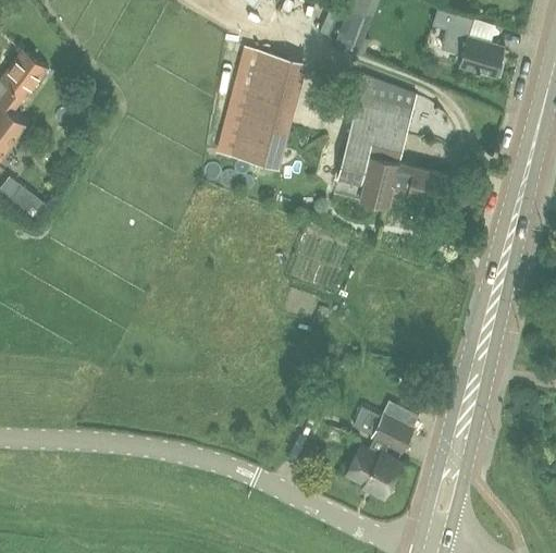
[(504,49),(468,39),(474,19),(436,9),(432,27),(445,31),(440,51),(462,57),(460,66),(495,77),(504,49)]
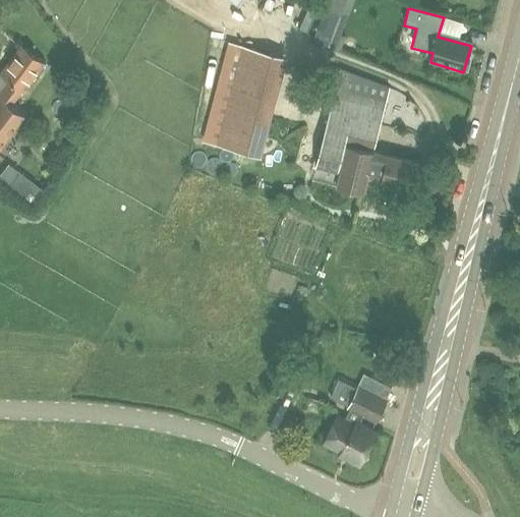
[(466,35),(468,18),(446,15),(444,33),(466,35)]
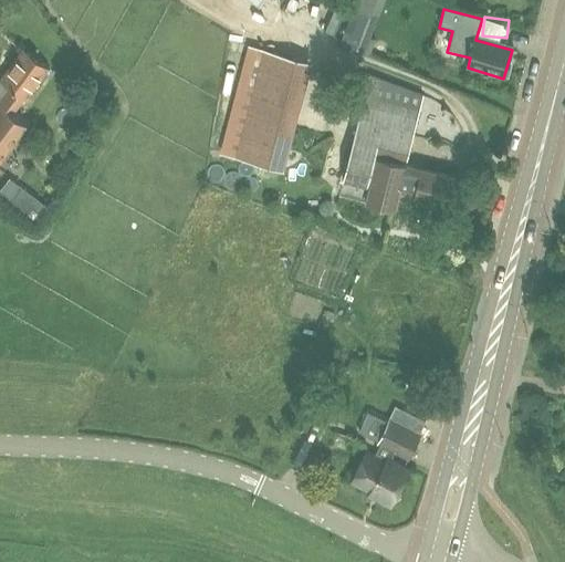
[(374,30),(348,20),(338,47),(369,58),(375,43),(369,41),(374,30)]
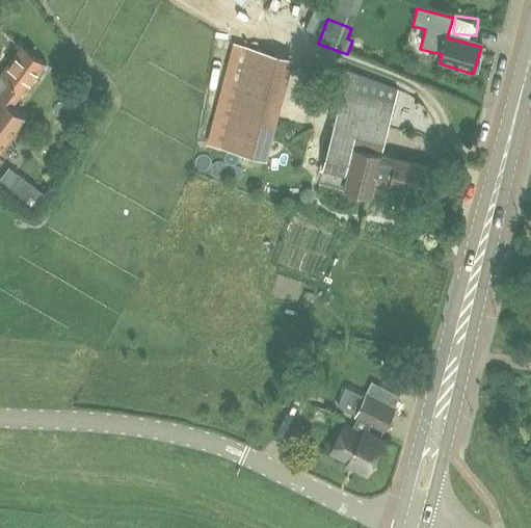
[(0,153),(24,120),(10,109),(22,95),(24,97),(46,67),(21,49),(0,77),(0,153)]
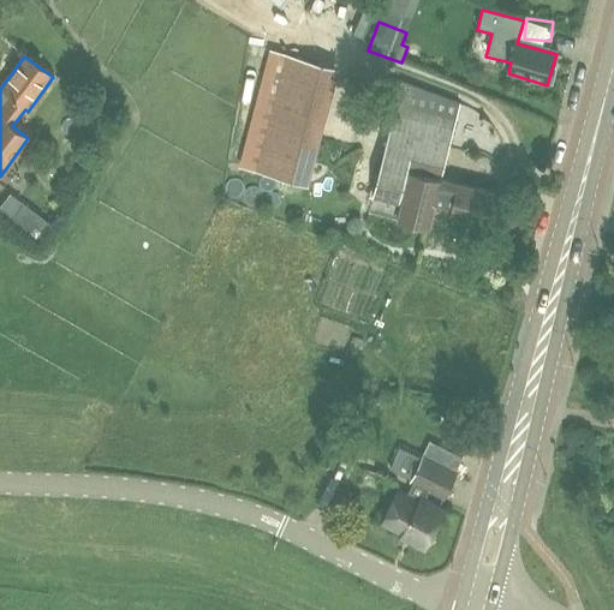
[(285,57),(255,175),(308,189),(338,70),(285,57)]
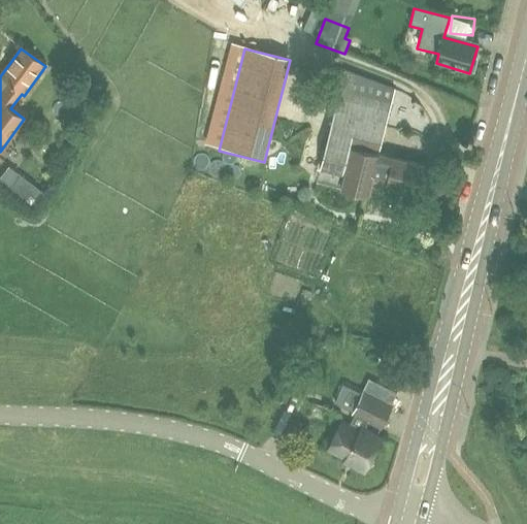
[(368,197),(370,188),(387,192),(387,195),(403,199),(405,190),(421,194),(427,167),(394,160),(377,157),(377,156),(354,151),(356,141),(381,148),(391,104),(339,93),(322,171),(348,178),(344,191),(368,197)]
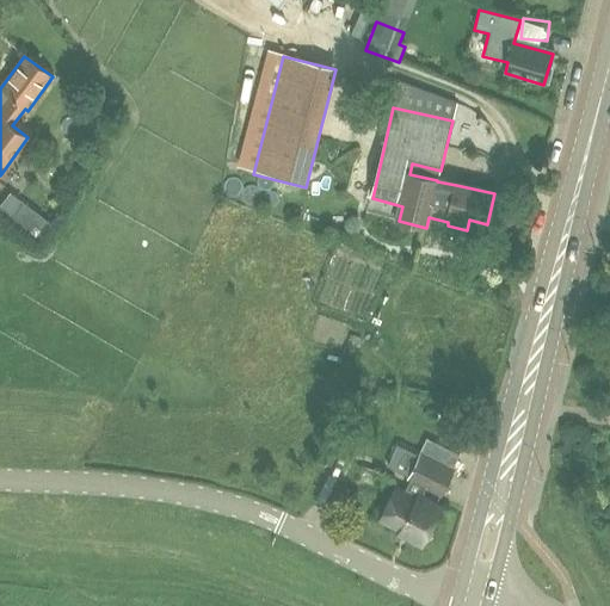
[(393,489),(377,524),(398,533),(396,537),(421,549),(441,508),(416,496),(414,500),(393,489)]
